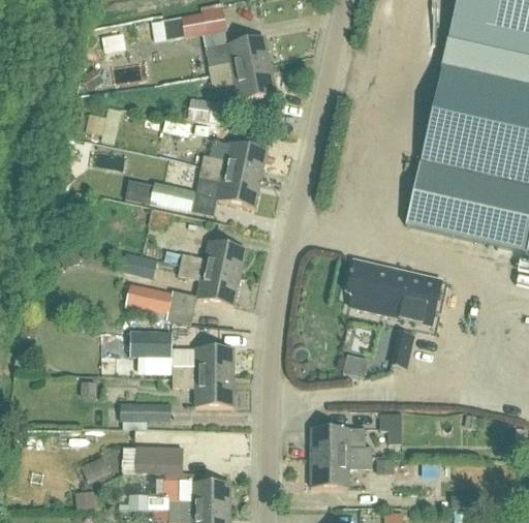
[(457,0),(405,223),(526,251),(528,251),(528,0),(457,0)]
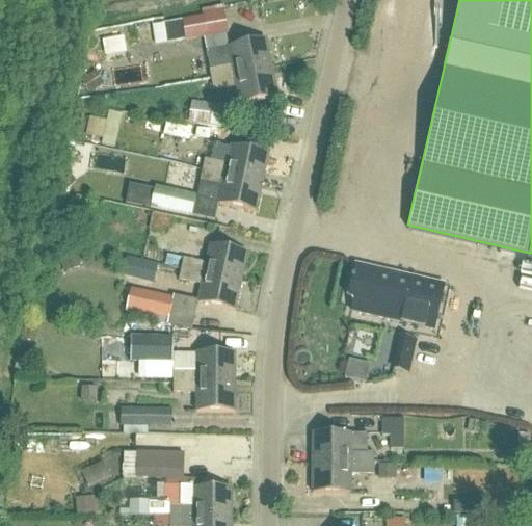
[(166,40),(205,33),(202,12),(163,18),(166,40)]
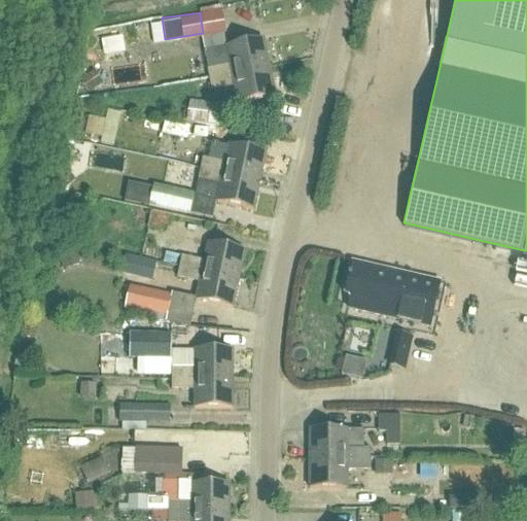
[(208,77),(268,65),(262,36),(225,43),(229,62),(206,66),(208,77)]
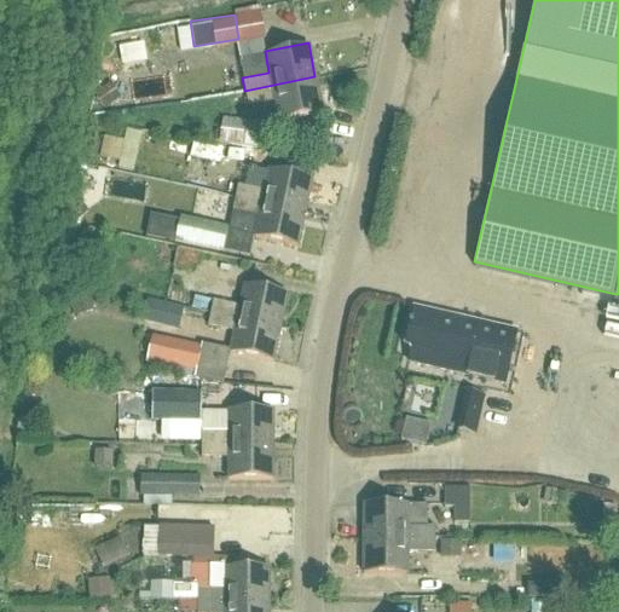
[(314,76),(244,91),(248,104),(275,98),(278,120),(322,111),(314,76)]
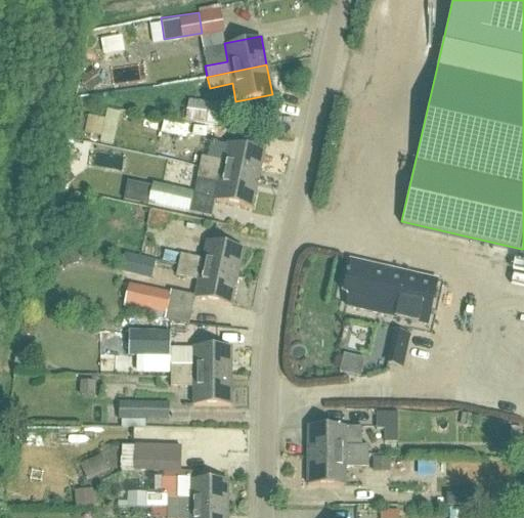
[(94,66),(82,75),(91,87),(102,78),(94,66)]
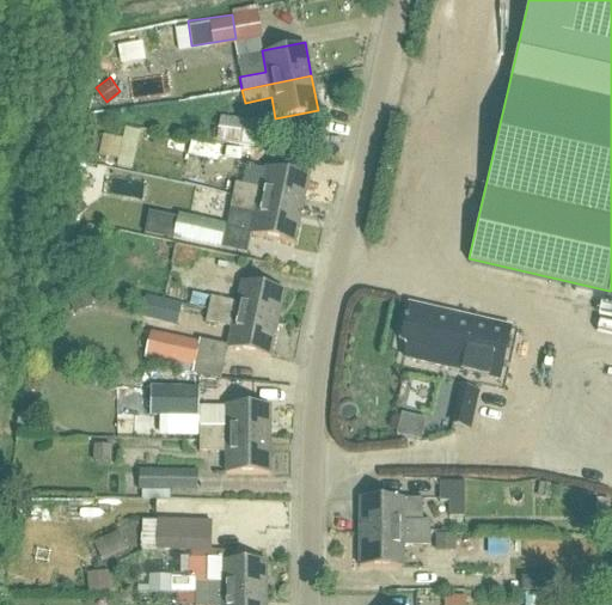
[(254,142),(257,118),(218,112),(214,136),(254,142)]
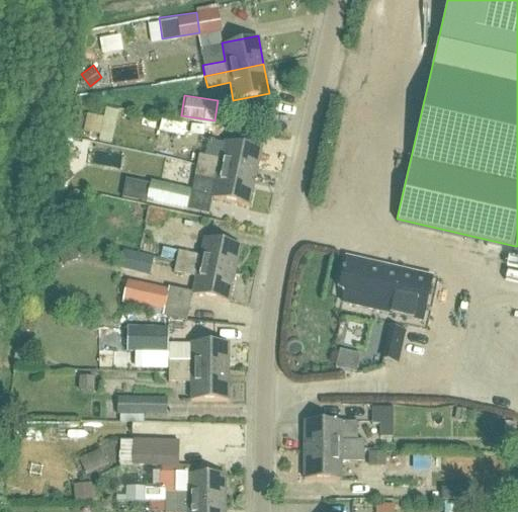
[(107,104),(104,114),(119,118),(122,108),(107,104)]
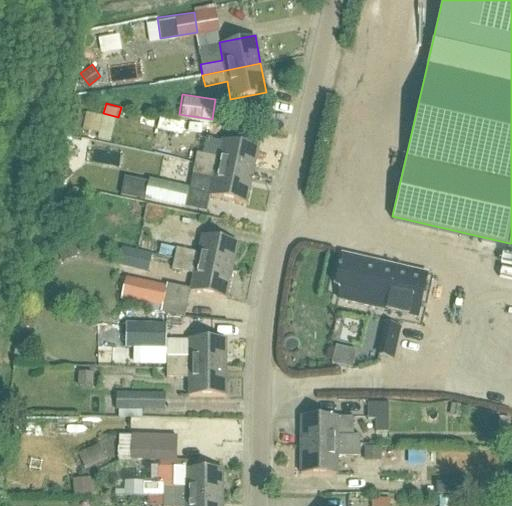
[(194,161),(251,173),(257,145),(222,138),(218,155),(196,150),(194,161)]
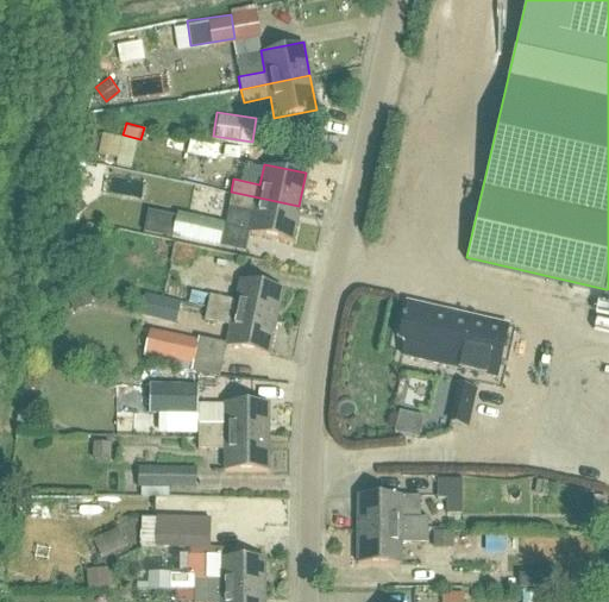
[(292,240),(299,206),(231,192),(228,205),(255,209),(250,231),(292,240)]
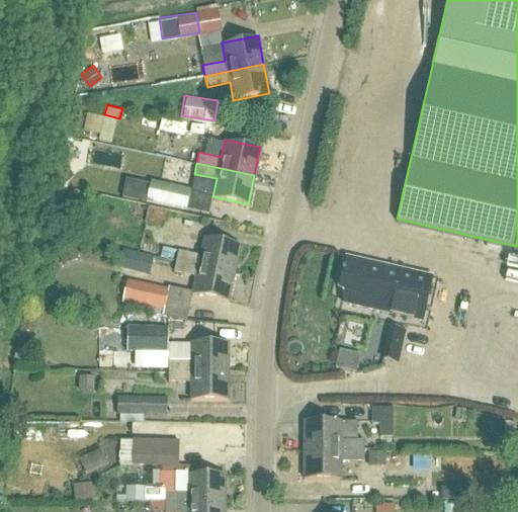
[(185,207),(189,186),(150,178),(146,198),(185,207)]
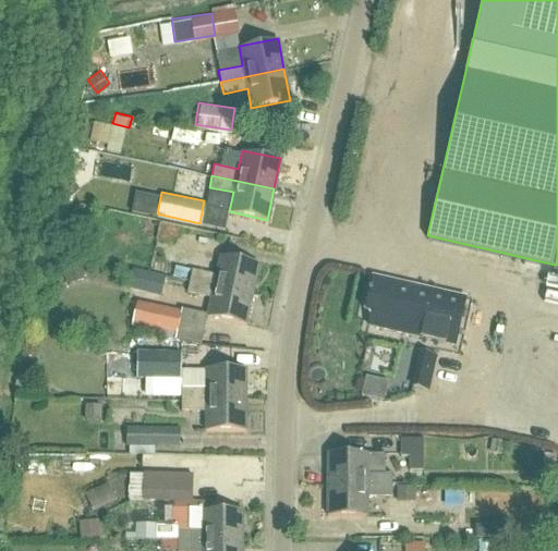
[(190,279),(252,293),(258,261),(220,254),(216,273),(173,264),(171,273),(190,277),(190,279)]
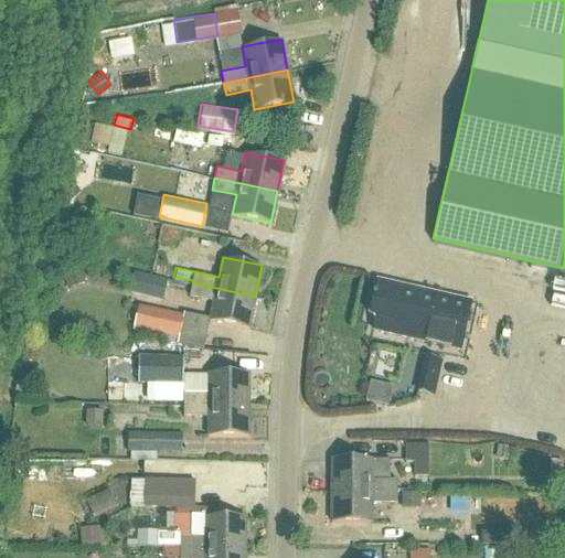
[(137,268),(132,288),(148,292),(153,272),(137,268)]
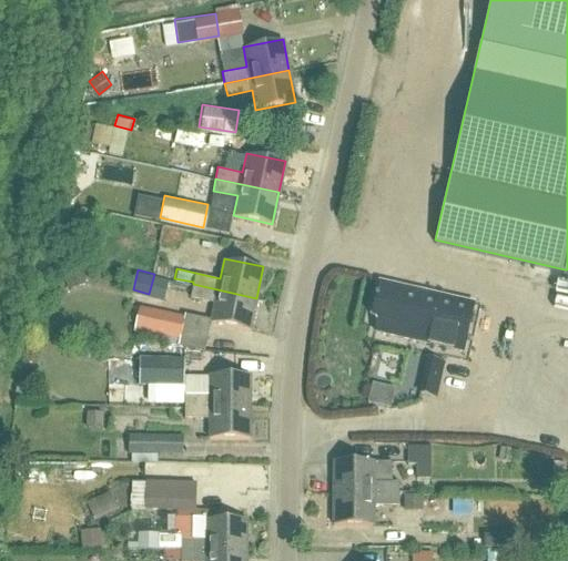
[(474,299),(379,278),(377,292),(374,292),(374,294),(376,295),(376,296),(372,297),(369,307),(373,310),(372,315),(378,316),(375,329),(463,348),(474,299)]
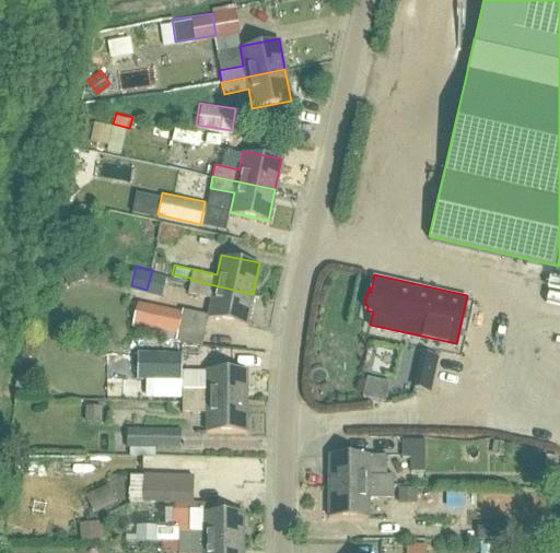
[(246,325),(253,294),(190,280),(187,292),(211,297),(208,316),(246,325)]
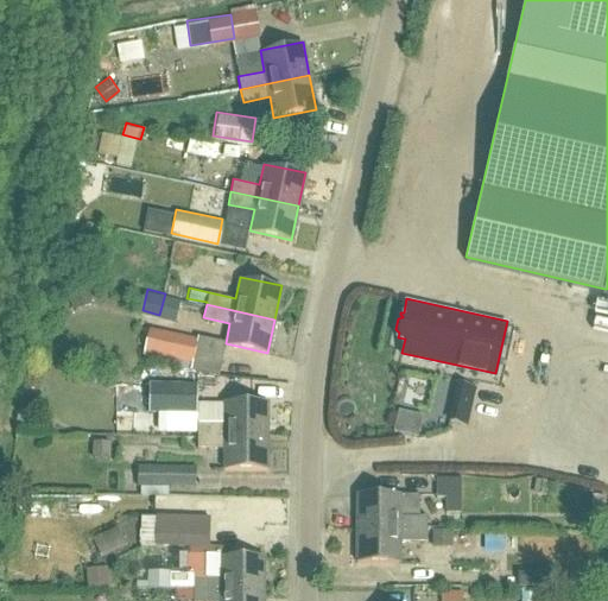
[(192,352),(197,336),(149,324),(143,352),(190,362),(192,352)]
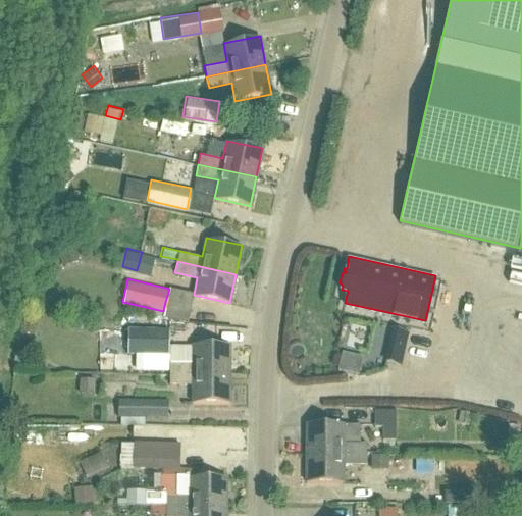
[(163,311),(163,314),(190,320),(193,308),(165,302),(163,311)]
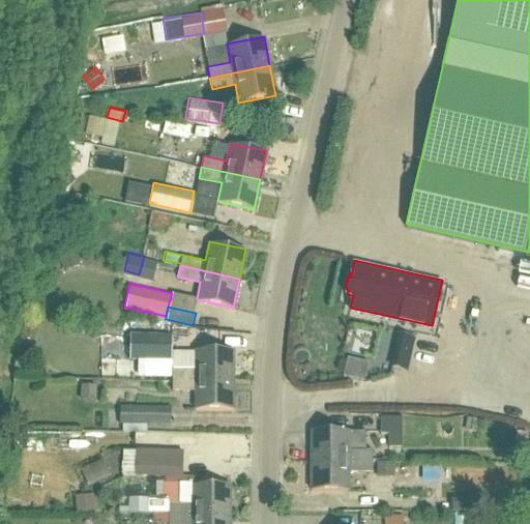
[(130,332),(129,357),(172,358),(173,333),(130,332)]
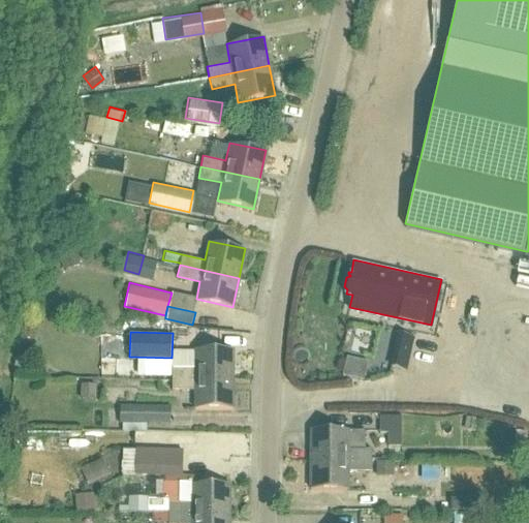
[(173,378),(232,378),(232,349),(196,349),(196,368),(173,368),(173,378)]
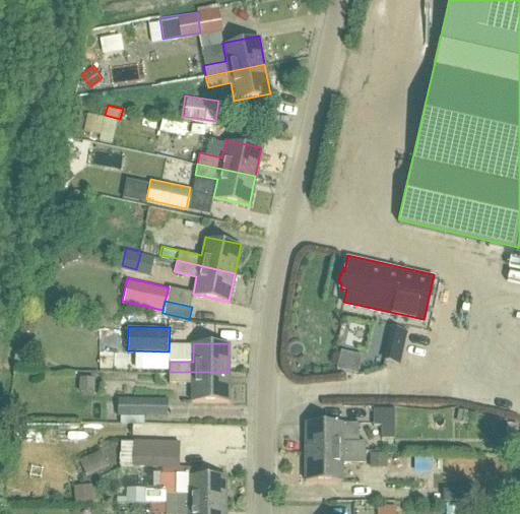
[(345,348),(341,362),(359,368),(363,355),(345,348)]
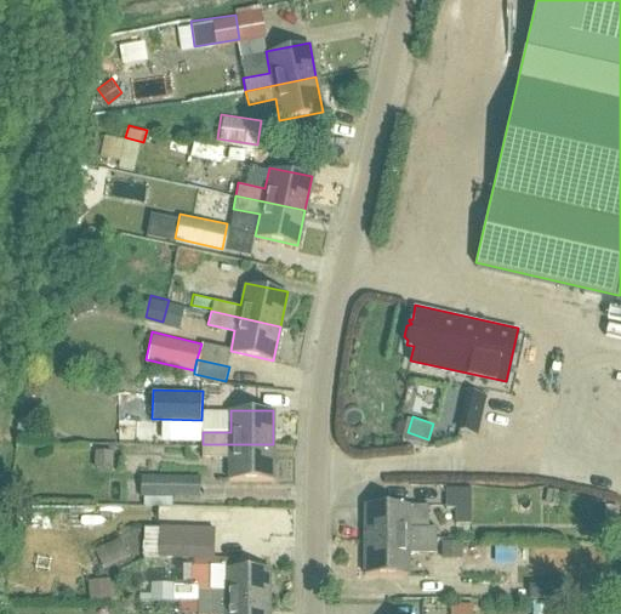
[(273,478),(273,444),(203,444),(203,456),(231,456),(231,478),(273,478)]
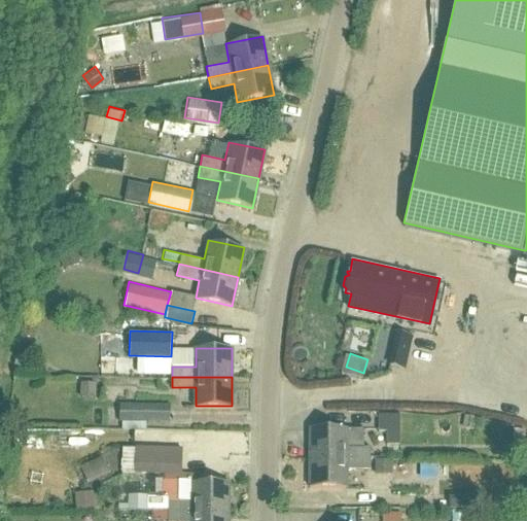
[(118,419),(146,420),(146,401),(118,401),(118,419)]
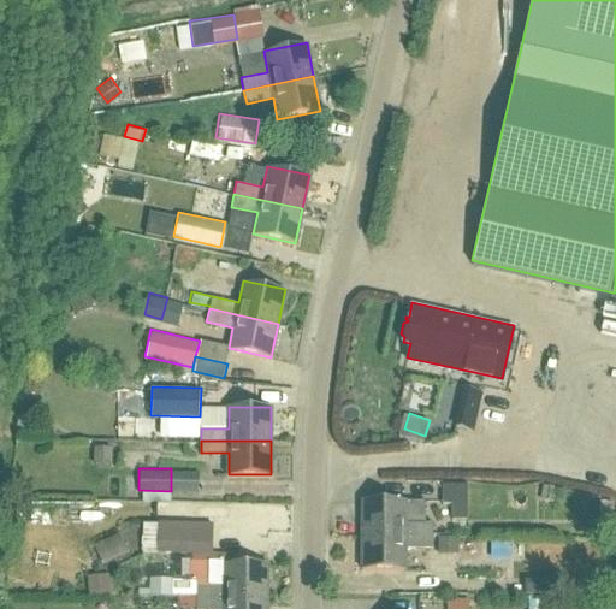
[(440,482),(440,497),(450,497),(450,515),(467,515),(466,497),(466,482),(440,482)]
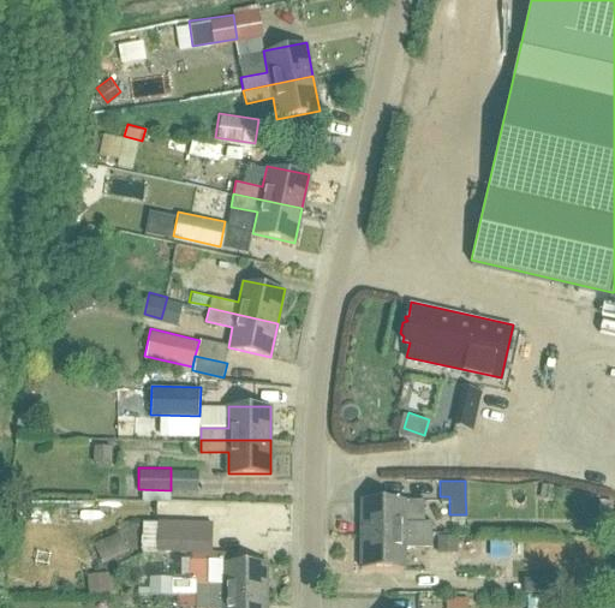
[(542,482),(539,495),(553,499),(555,486),(542,482)]
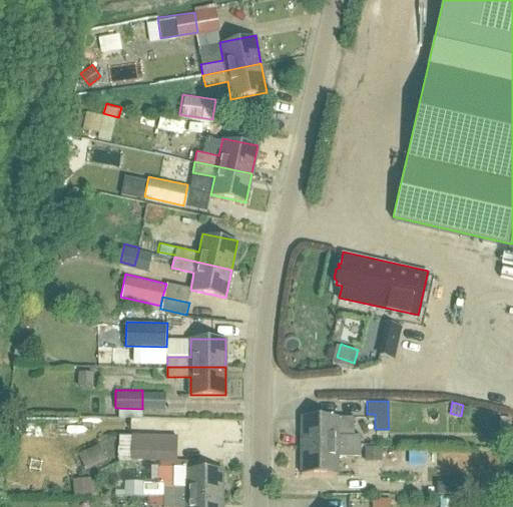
[(302,443),(361,444),(361,433),(338,433),(338,415),(302,415),(302,443)]
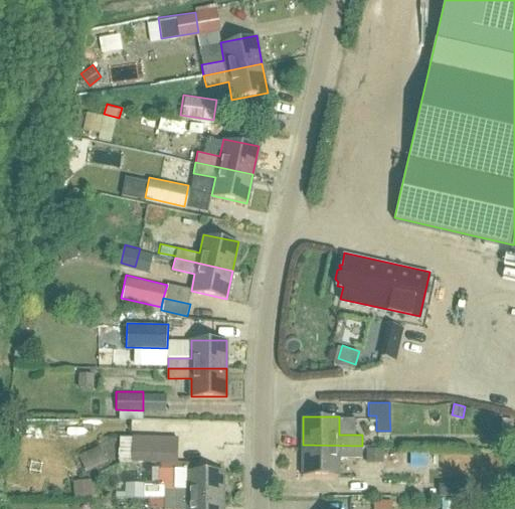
[(178,436),(157,435),(131,435),(131,459),(157,460),(157,448),(177,448),(178,436)]
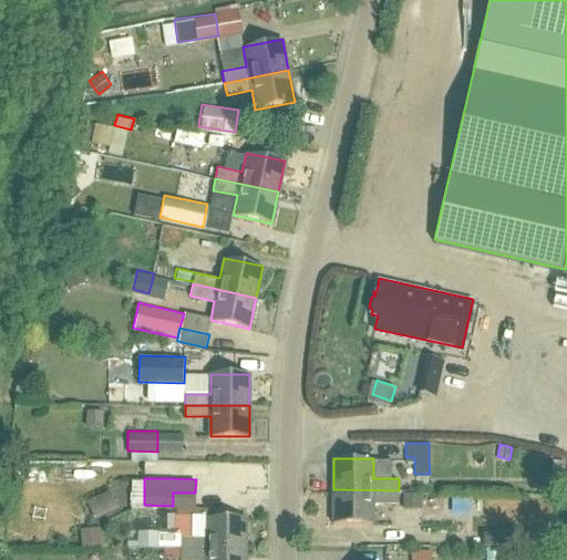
[(399,503),(399,490),(333,489),(333,521),(373,522),(373,501),(399,503)]
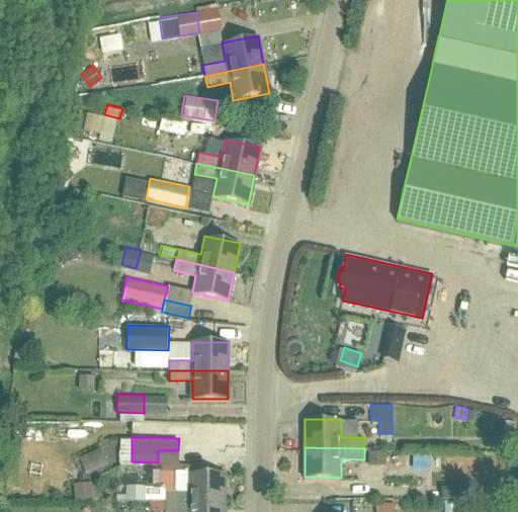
[(368,449),(368,460),(384,460),(384,449),(368,449)]
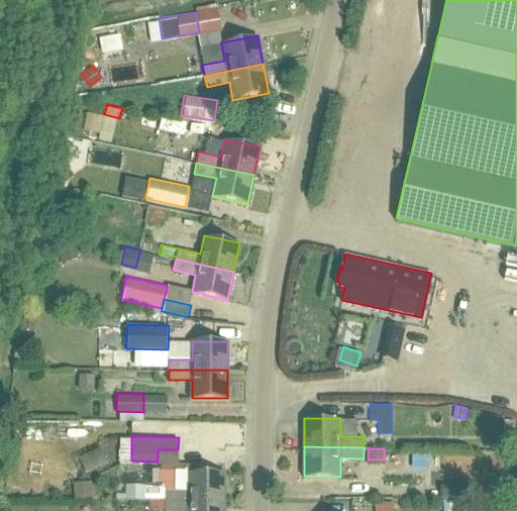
[(166,500),(224,501),(224,473),(189,473),(189,491),(166,491),(166,500)]
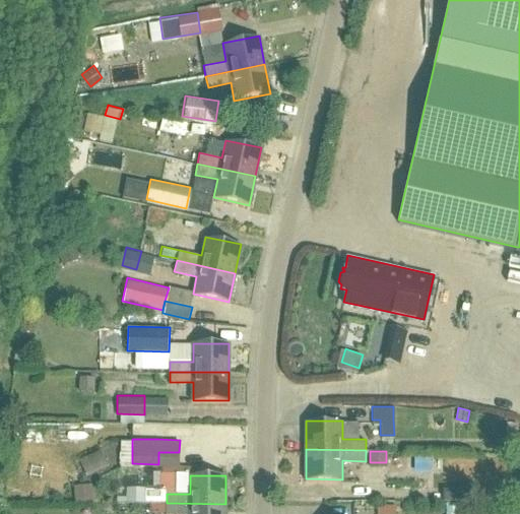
[(167,508),(167,486),(127,485),(127,498),(152,499),(152,507),(167,508)]
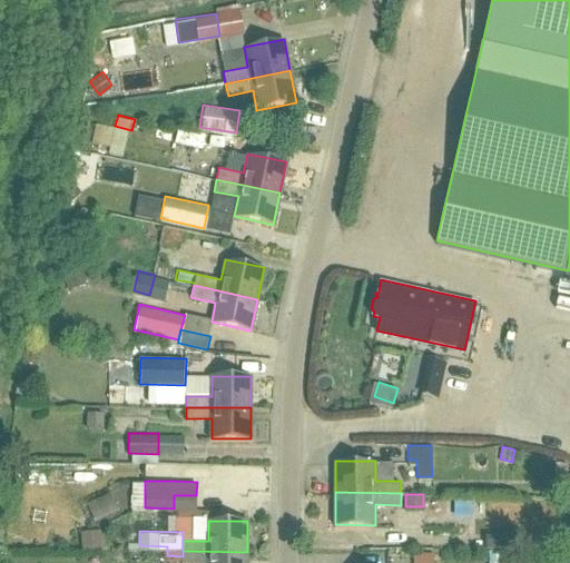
[(100,533),(80,535),(81,549),(101,547),(100,533)]
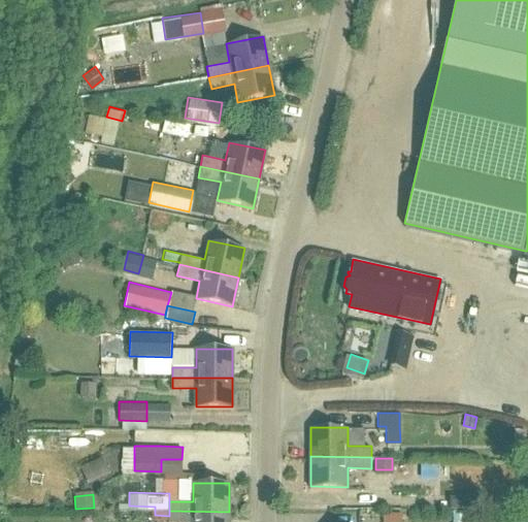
[(228,521),(229,512),(169,511),(169,521),(193,521),(192,521),(228,521)]
